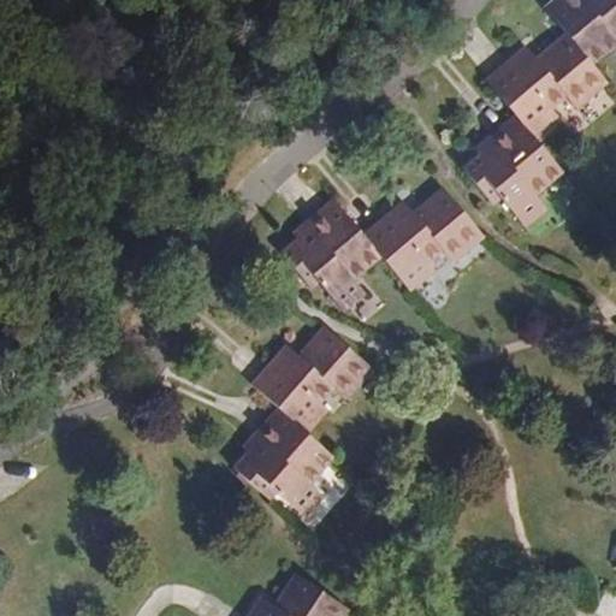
[(615,45),(615,36),(585,0),(554,0),(544,9),(567,34),(593,65),(615,45)]
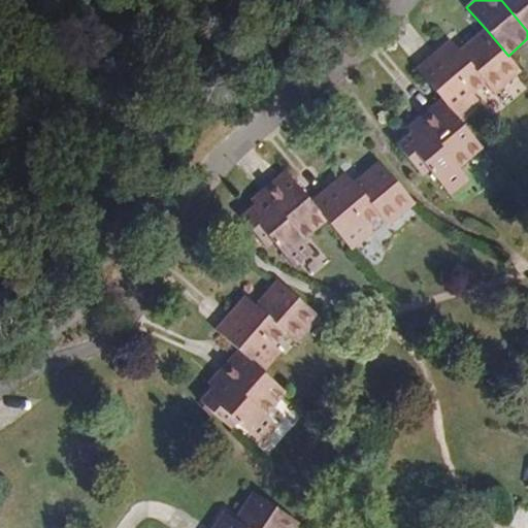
[(527,0),(501,0),(527,31),(527,0)]
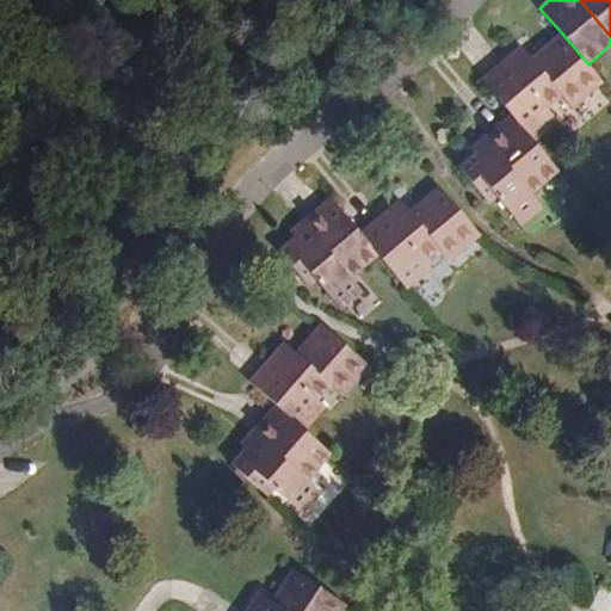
[(604,82),(588,65),(561,34),(532,60),(562,96),(573,109),(604,82)]
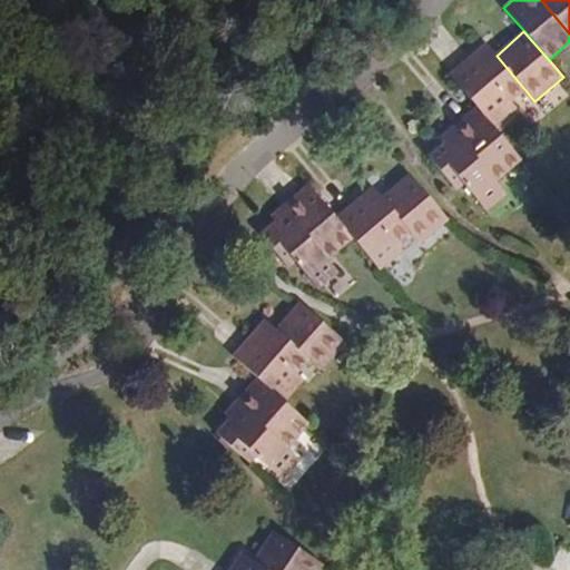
[(524,89),(497,56),(487,45),(450,76),(477,107),(494,127),(517,108),(510,101),(524,89)]
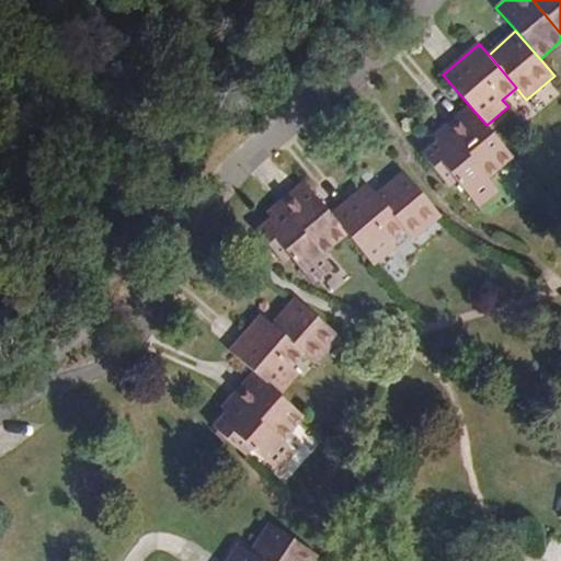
[(514,158),(487,125),(469,105),(444,126),(450,134),(489,179),(514,158)]
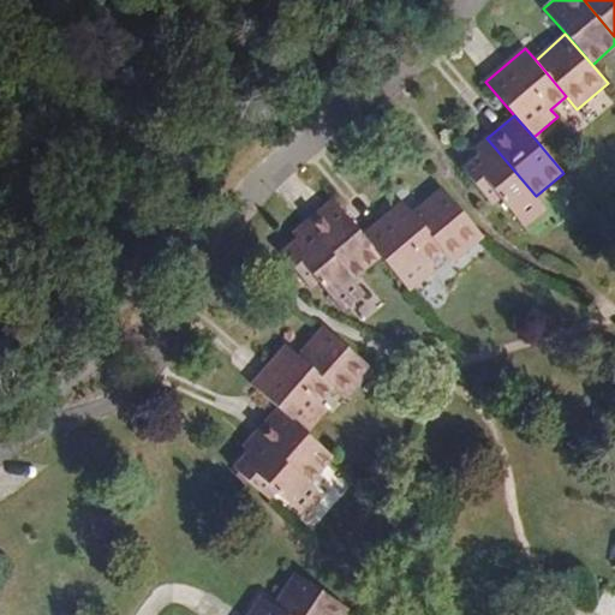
[(481,156),(494,147),(487,138),(475,149),(481,156)]
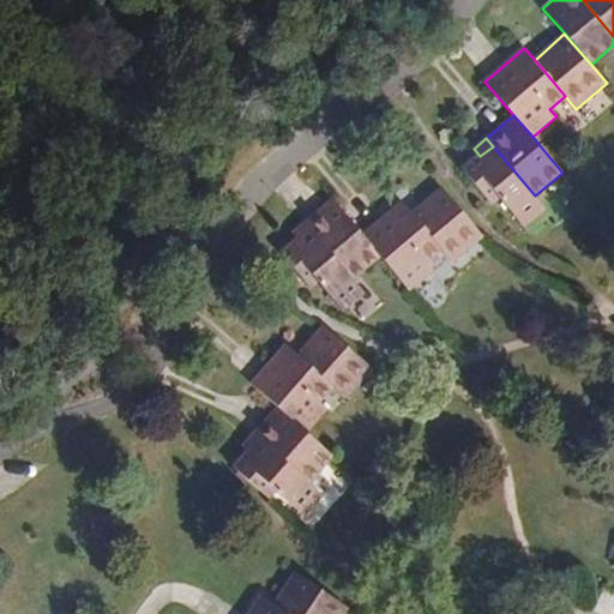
[(535,196),(493,146),(480,156),(462,172),(491,206),(500,199),(524,227),(546,209),(535,196)]
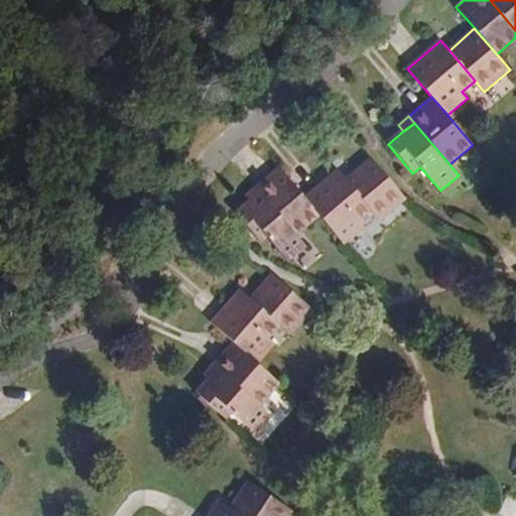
[(406,199),(372,158),(346,179),(371,210),(380,220),(406,199)]
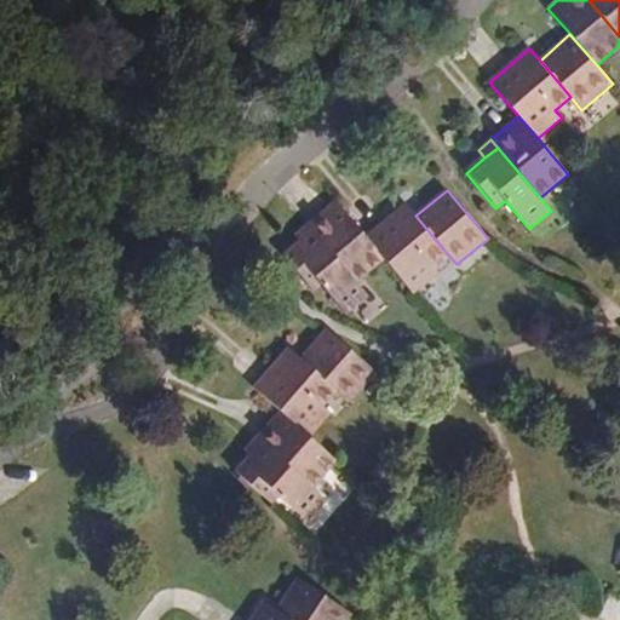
[(384,259),(366,237),(337,204),(309,225),(314,231),(356,282),(384,259)]
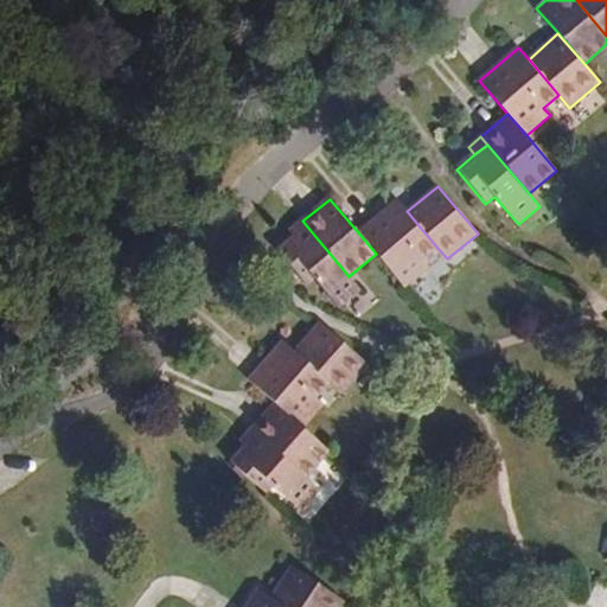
[(436,247),(407,211),(396,199),(358,232),(376,254),(404,287),(428,267),(422,259),(436,247)]
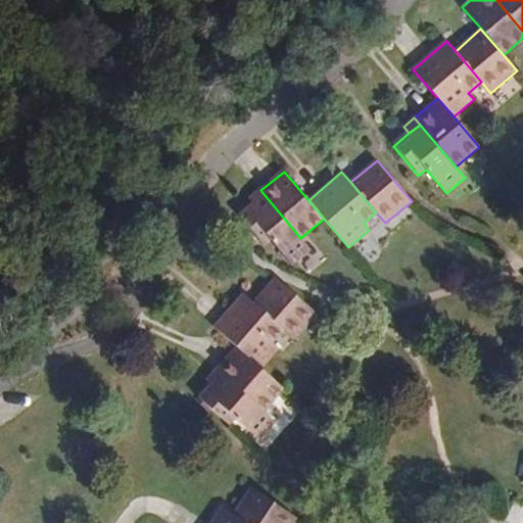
[(253,203),(265,195),(260,190),(250,200),(253,203)]
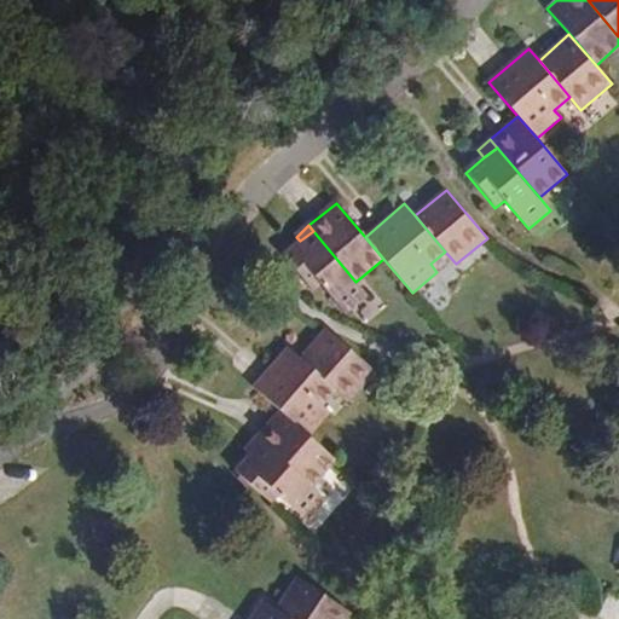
[(356,282),(313,231),(300,241),(282,256),(313,293),(320,287),(345,316),(368,296),(356,282)]
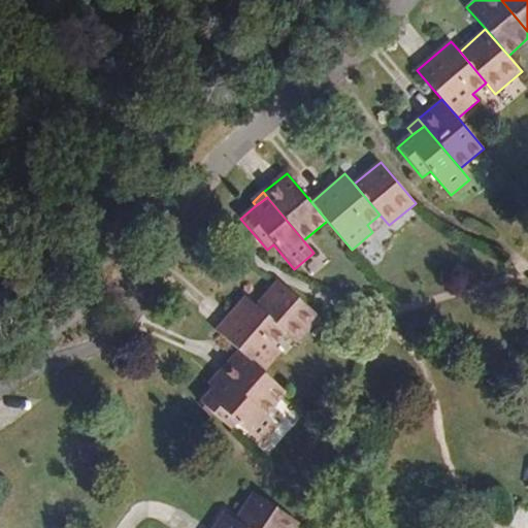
[(320,318),(279,281),(256,306),(286,333),(296,342),(320,318)]
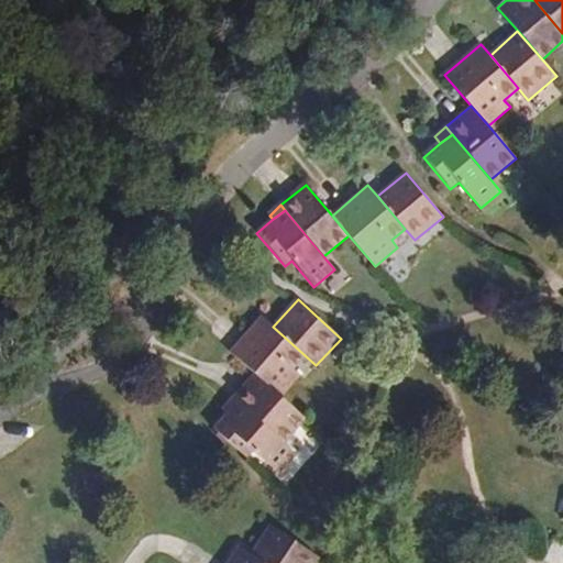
[(293,370),(305,355),(273,327),(263,318),(231,353),(254,375),(280,397),(299,375),(293,370)]
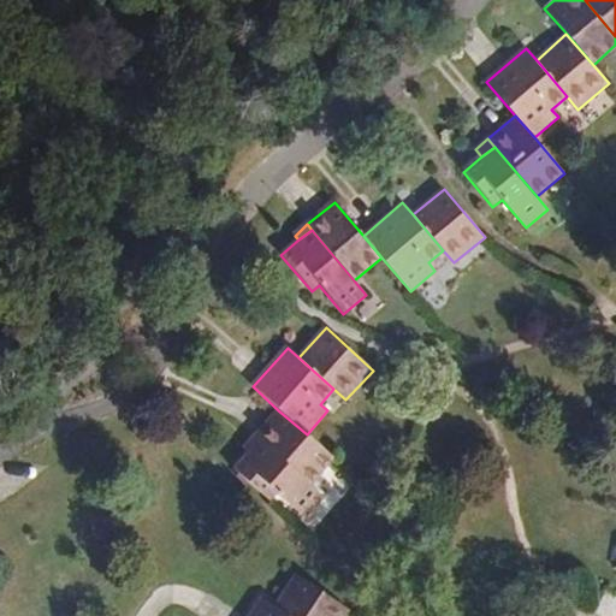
[(335,458),(307,434),(278,410),(254,437),(260,442),(311,485),(335,458)]
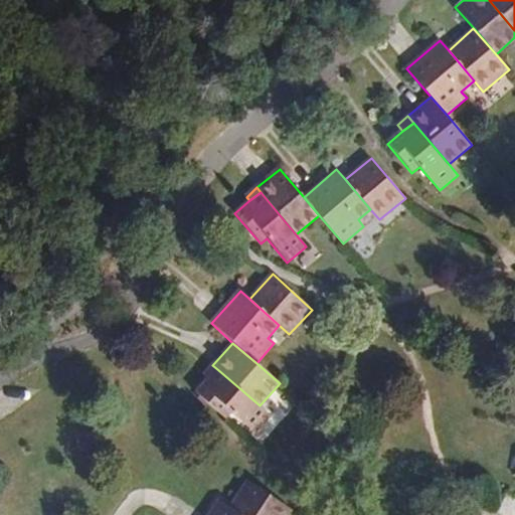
[(207,380),(217,369),(212,365),(203,376),(207,380)]
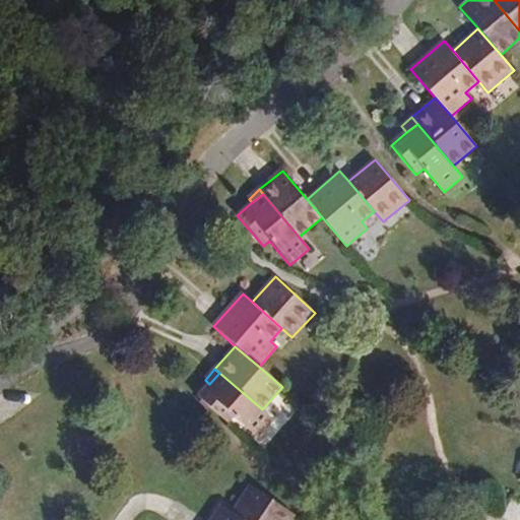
[(262,409),(219,373),(209,384),(198,397),(228,423),(233,417),(257,439),(273,419),(262,409)]
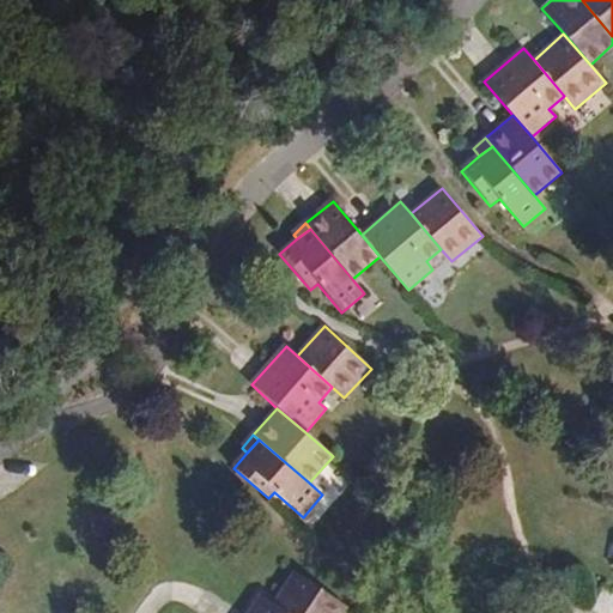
[(341,612),(346,606),(295,572),(273,604),(285,612),(341,612)]
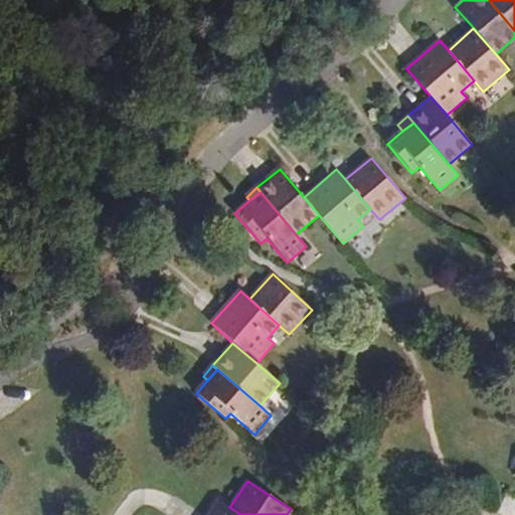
[(497,514),(514,514),(514,494),(508,490),(492,511),(497,514)]
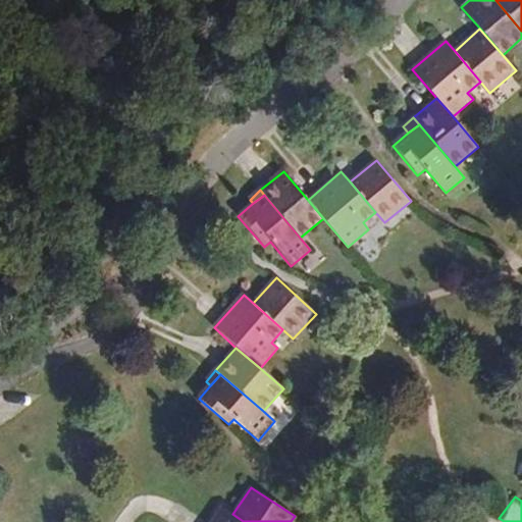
[(243,521),(232,514),(220,507),(210,521),(243,521)]
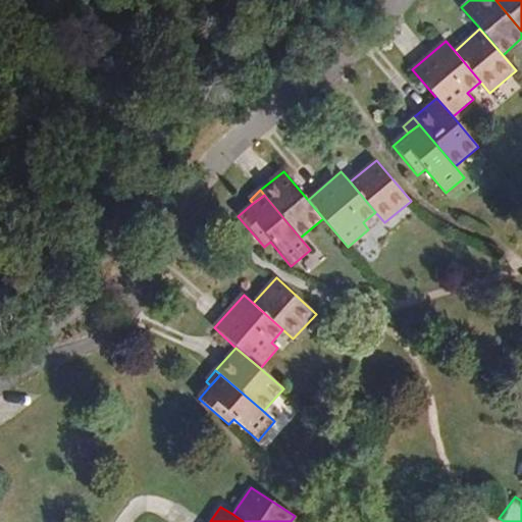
All buildings are outlined.
